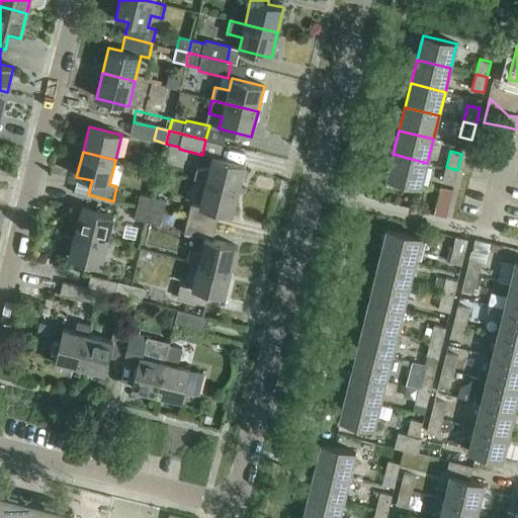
[(427,163),(393,154),(387,178),(421,186),(427,163)]
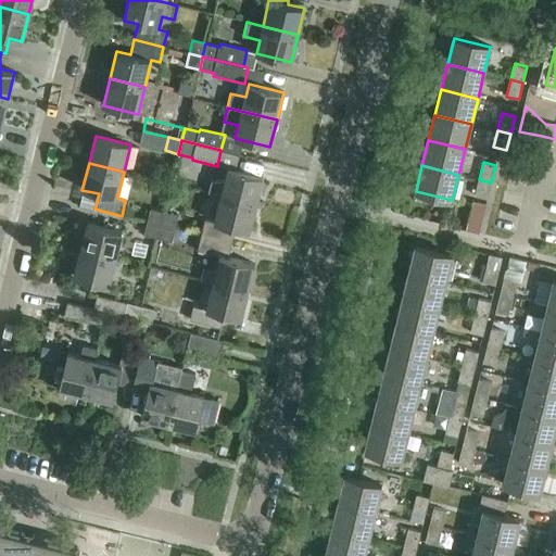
[(212,181),(210,192),(255,204),(263,177),(227,168),(224,181),(212,181)]
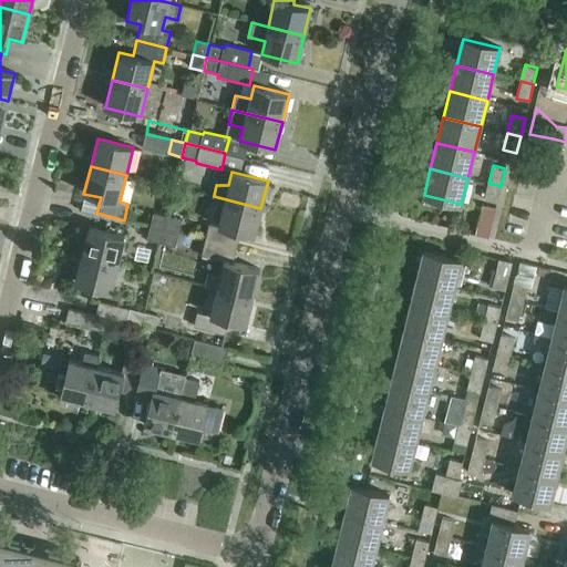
[(501,186),(488,183),(484,199),(497,203),(501,186)]
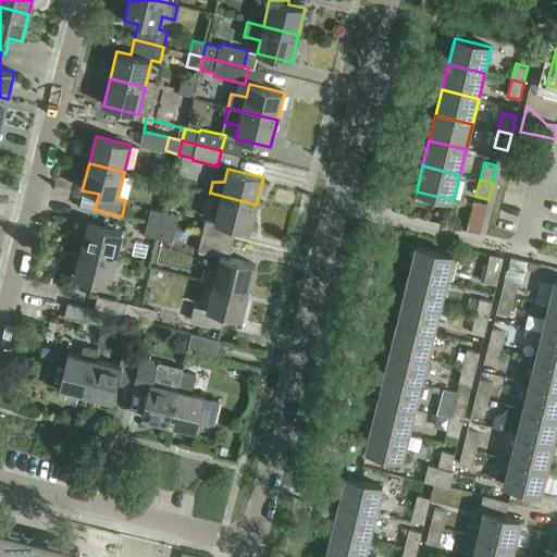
[(206,220),(201,236),(232,244),(236,229),(249,232),(256,205),(210,193),(214,195),(212,205),(218,209),(214,222),(206,220)]
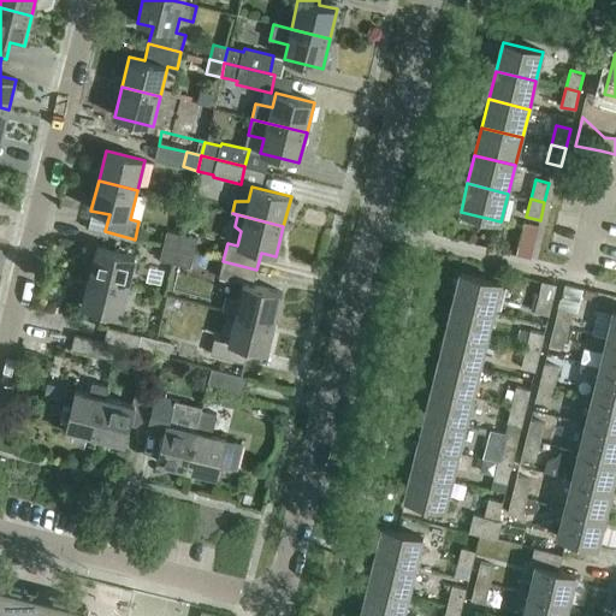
[(166,231),(163,246),(178,250),(182,236),(166,231)]
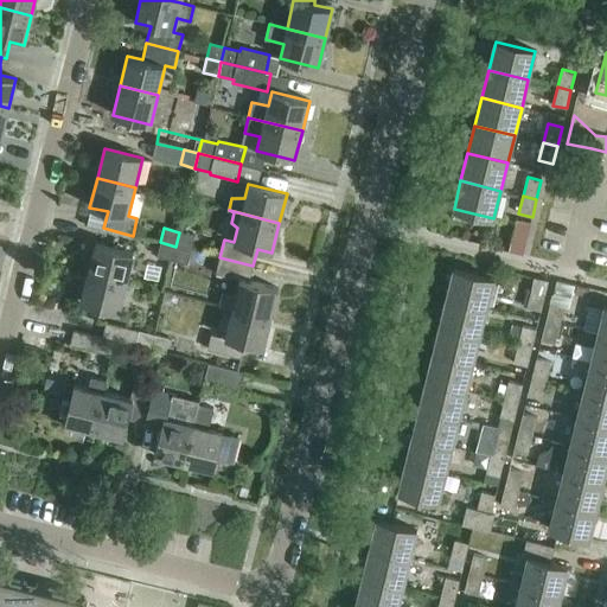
[(179,232),(176,247),(191,250),(195,236),(179,232)]
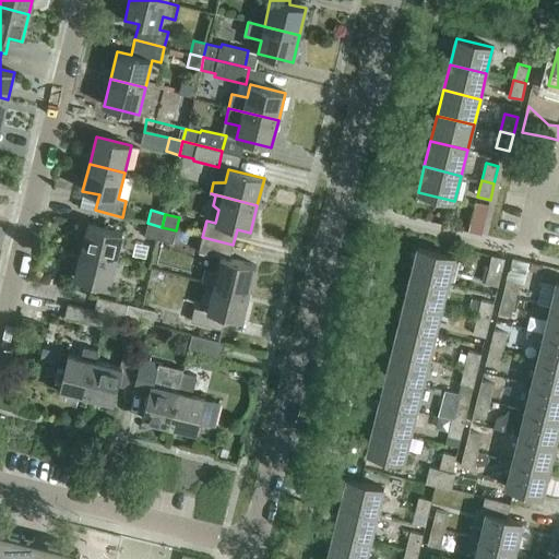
[(145,236),(158,239),(162,227),(147,223),(145,236)]
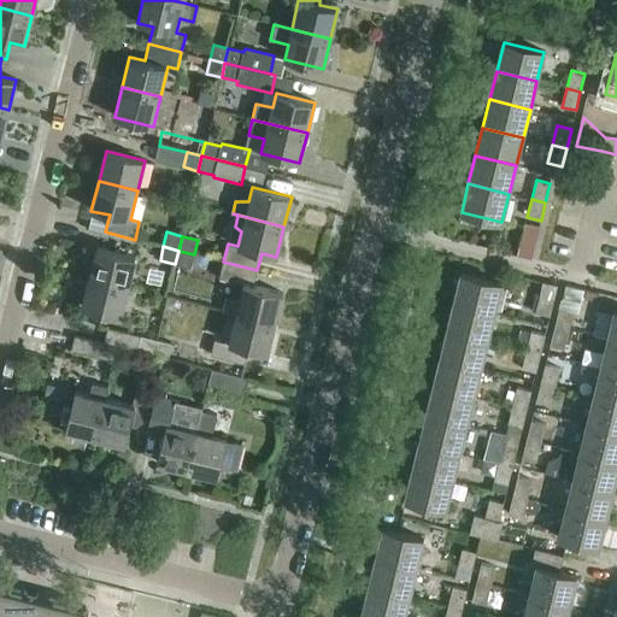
[(97,248),(89,277),(128,287),(135,257),(97,248)]
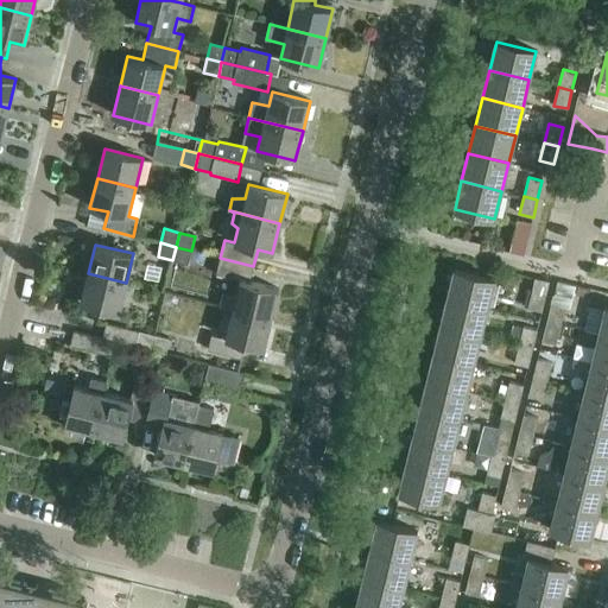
[(176,247),(172,260),(188,265),(191,251),(176,247)]
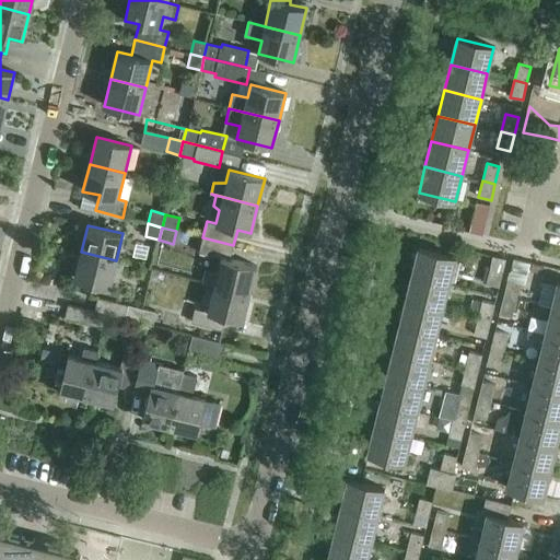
[(214,284),(214,286),(249,294),(256,267),(230,260),(233,245),(202,237),(198,253),(221,258),(218,271),(206,271),(205,271),(202,282),(214,284)]
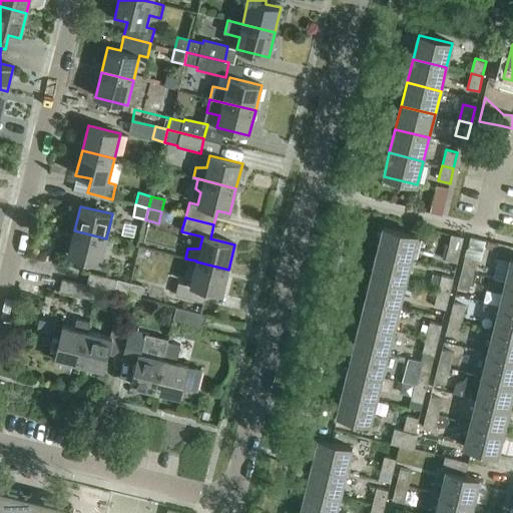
[(383,227),(378,251),(411,261),(417,236),(383,227)]
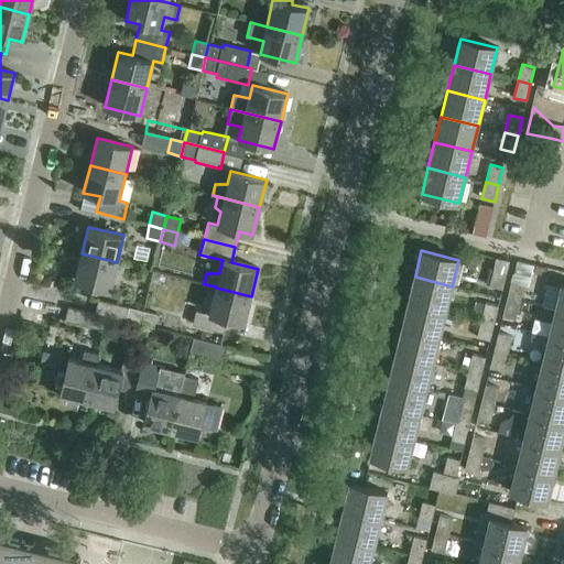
[(117,262),(82,253),(75,281),(110,290),(117,262)]
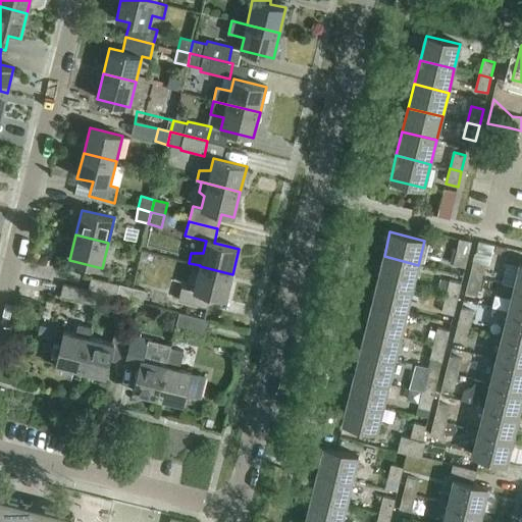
[(476,256),(496,261),(500,246),(479,242),(476,256)]
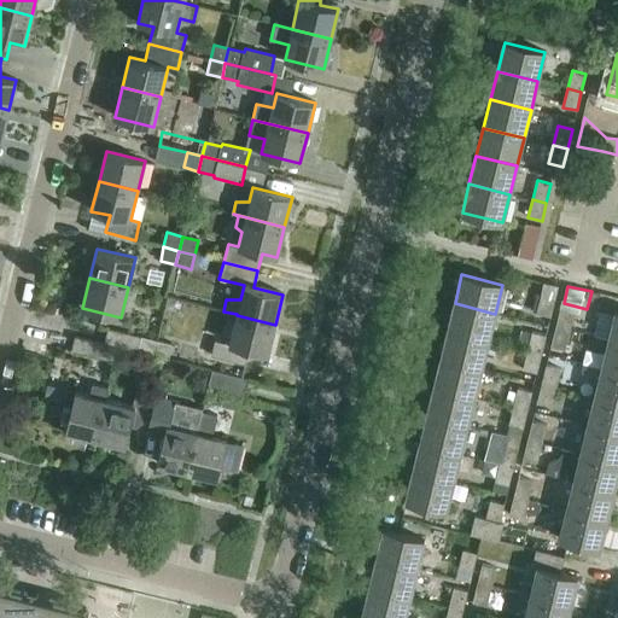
[(536,314),(551,318),(555,298),(541,295),(536,314)]
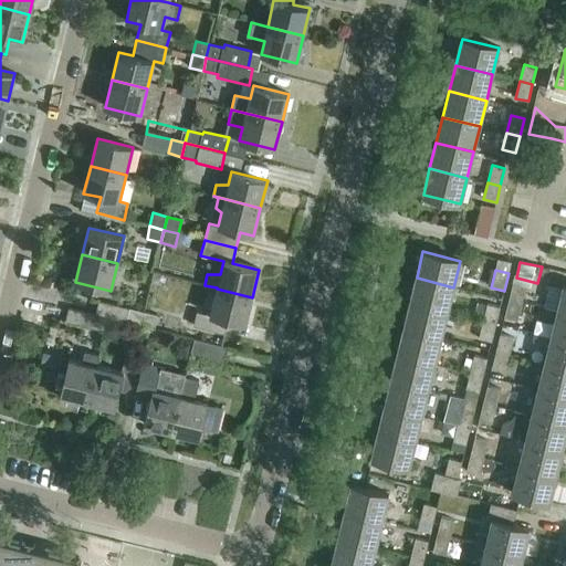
[(417,278),(410,303),(448,313),(453,287),(417,278)]
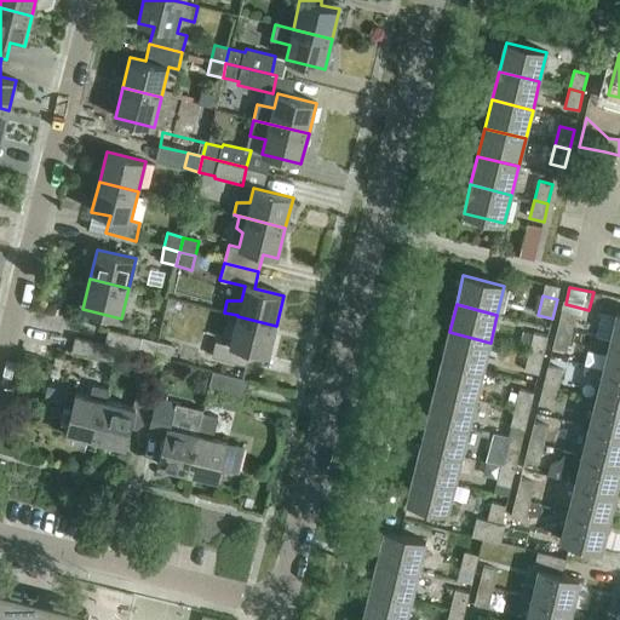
[(562,310),(557,329),(572,333),(577,314),(562,310)]
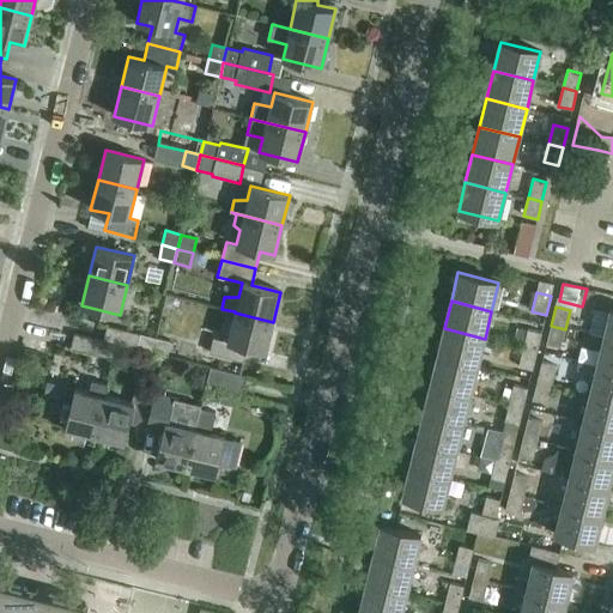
[(273,322),(235,313),(228,341),(213,338),(210,353),(243,362),(247,347),(266,351),(273,322)]
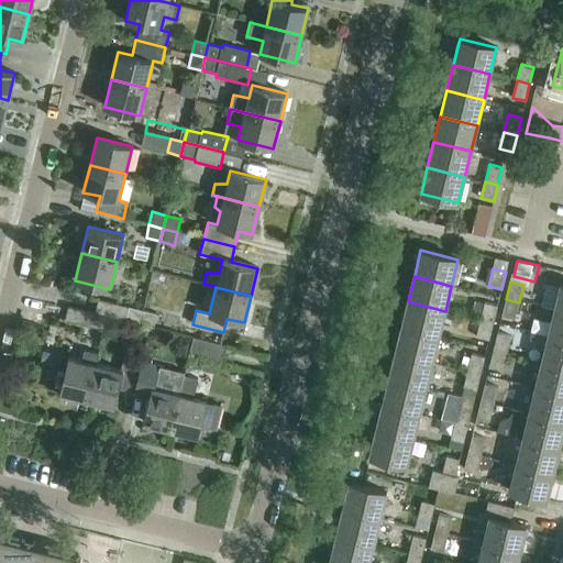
[(99,299),(95,313),(107,317),(107,316),(140,323),(143,310),(99,299)]
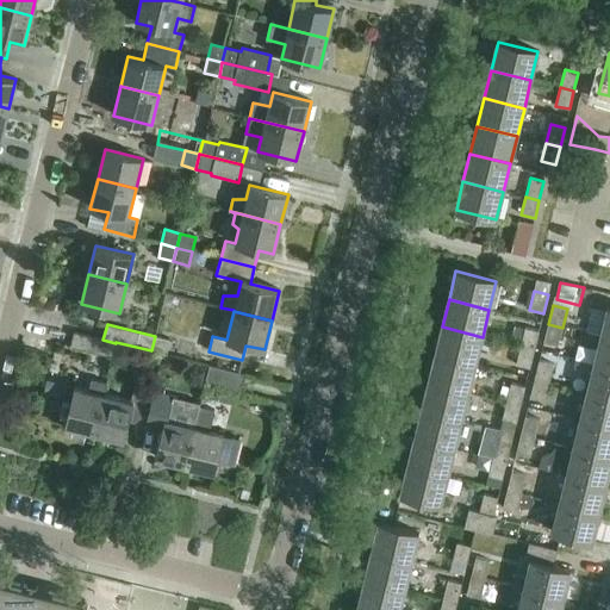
[(562,328),(548,324),(543,342),(558,346),(562,328)]
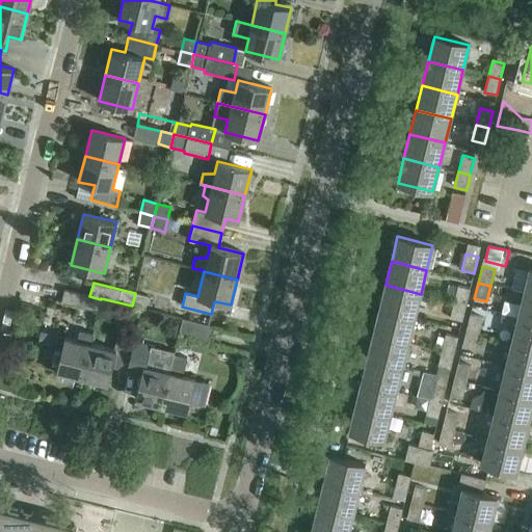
[(386,285),(379,310),(415,318),(421,294),(386,285)]
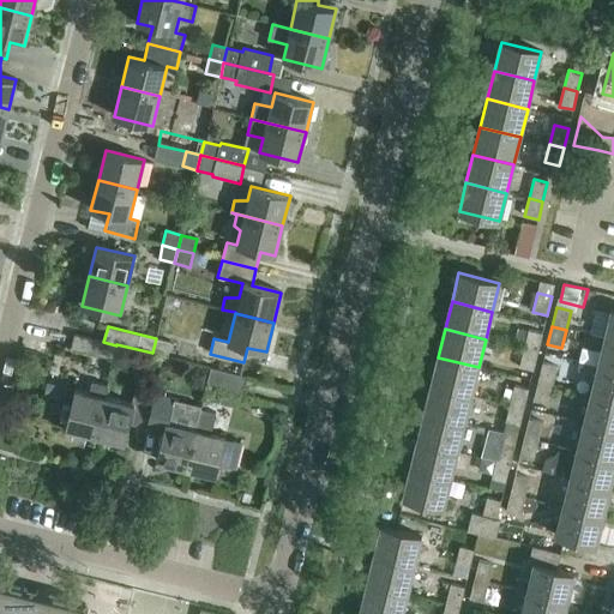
[(529,330),(524,349),(537,353),(542,333),(529,330)]
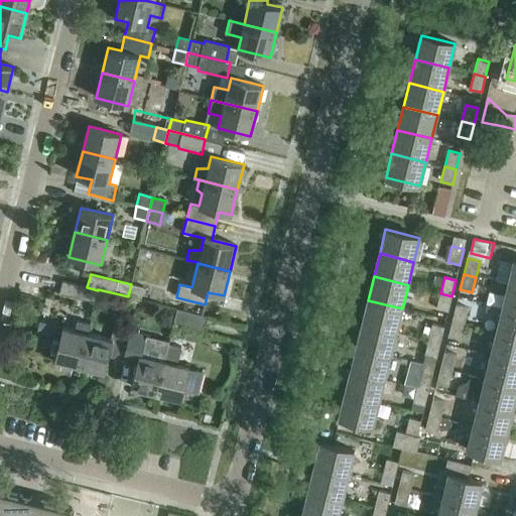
[(98,290),(87,287),(62,281),(59,293),(95,302),(98,290)]
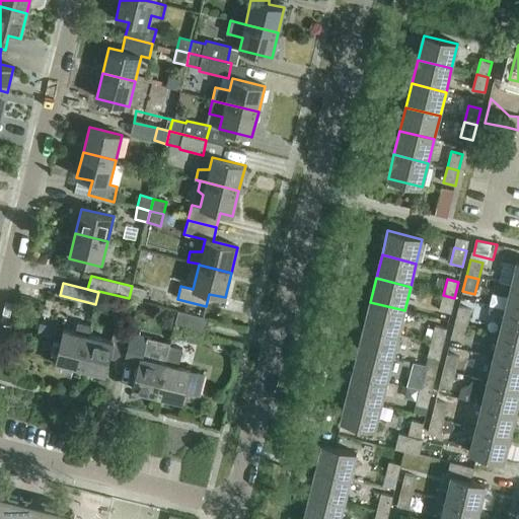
[(144,290),(132,286),(129,298),(141,302),(144,290)]
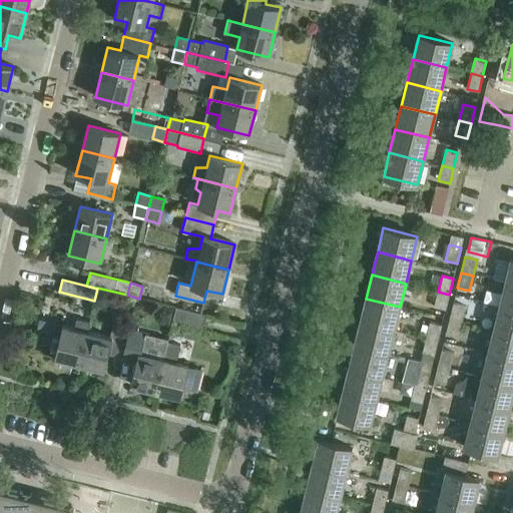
[(512,285),(505,284),(499,307),(512,310),(512,285)]
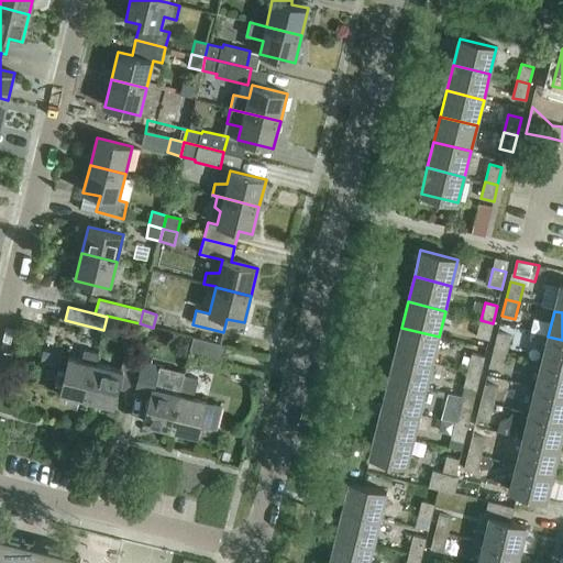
[(493,323),(481,320),(476,337),(489,340),(493,323)]
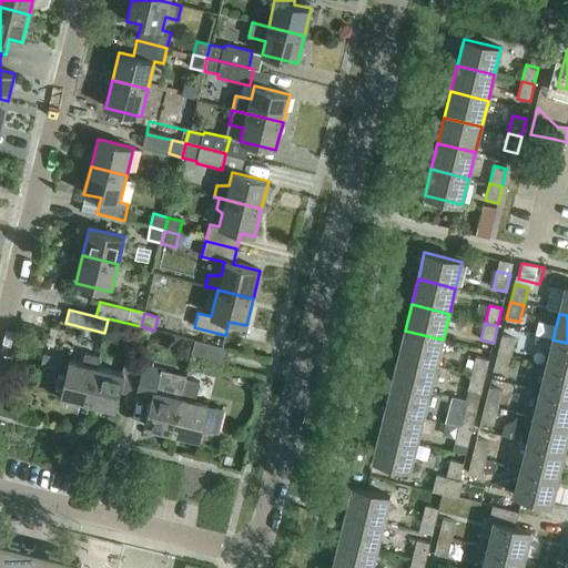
[(405,331),(398,356),(436,365),(443,340),(405,331)]
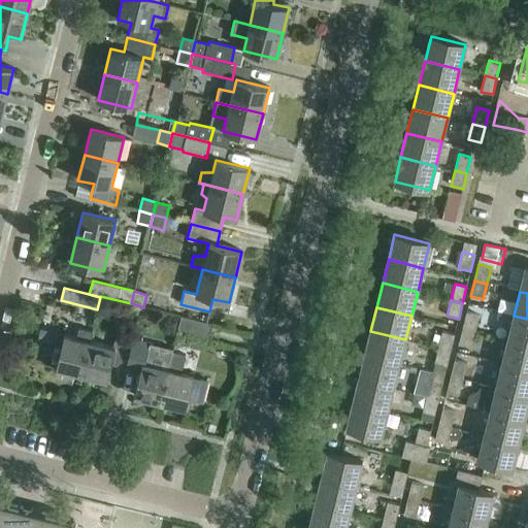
[(466,312),(463,328),(474,331),(479,316),(466,312)]
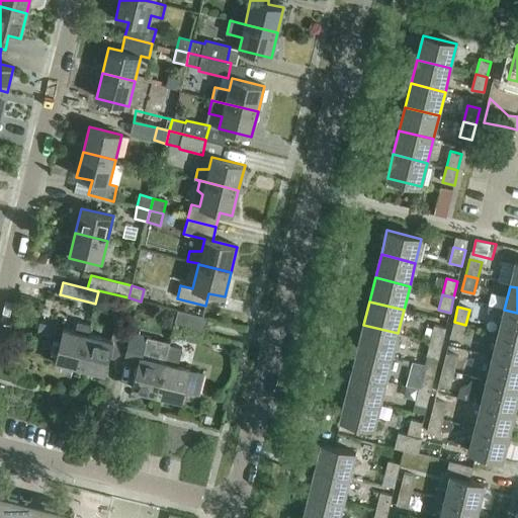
[(517,313),(504,310),(498,333),(517,338),(517,313)]
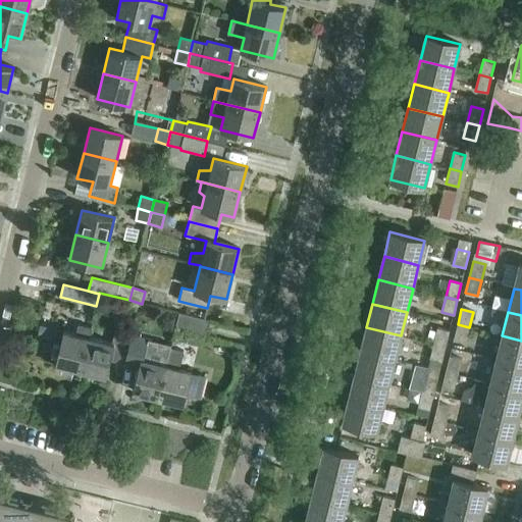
[(176,325),(205,332),(208,320),(179,313),(176,325)]
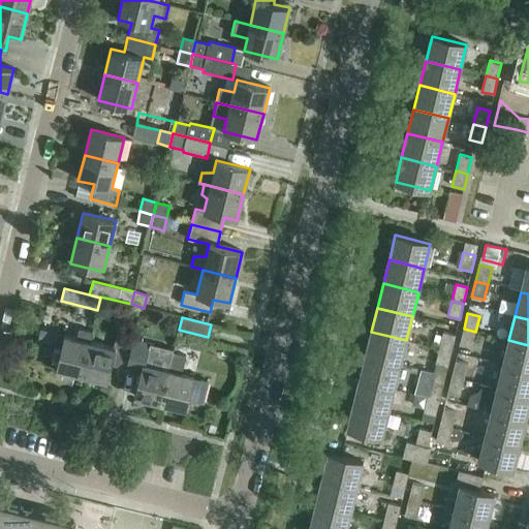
[(82,375),(90,342),(92,332),(80,329),(78,339),(64,336),(61,348),(56,369),(82,375)]
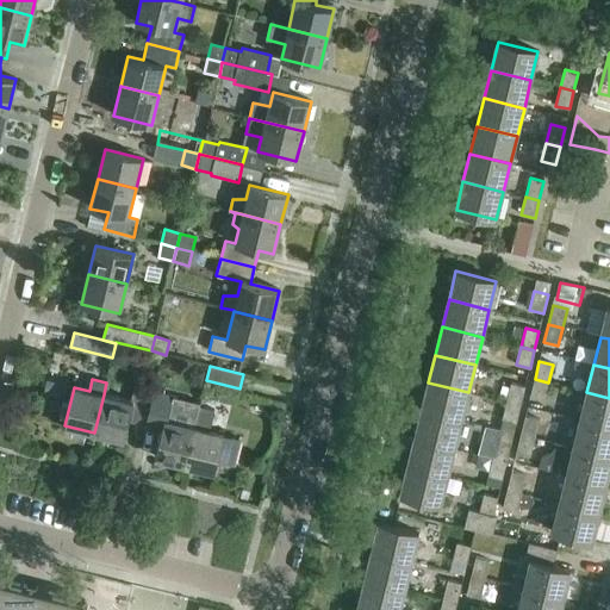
[(548,383),(535,379),(530,398),(543,402),(548,383)]
